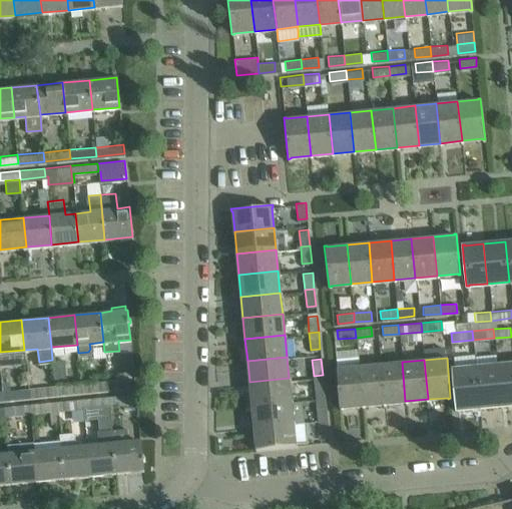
[(402,362),(380,364),(383,403),(405,401),(402,362)]
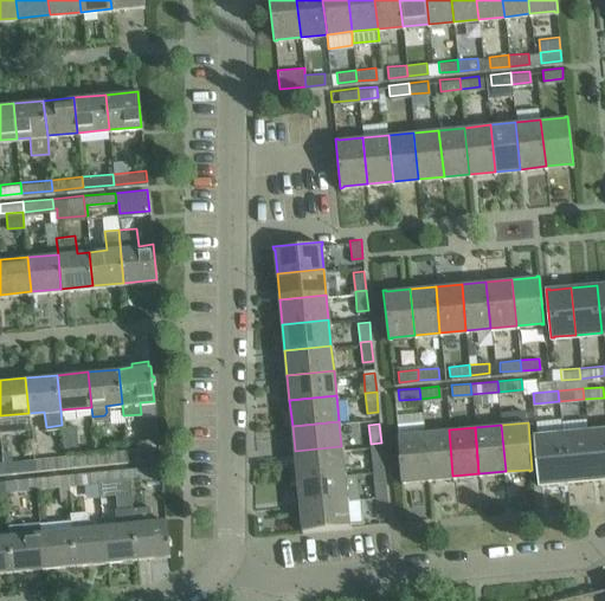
[(604,428),(587,431),(591,478),(604,476),(604,428)]
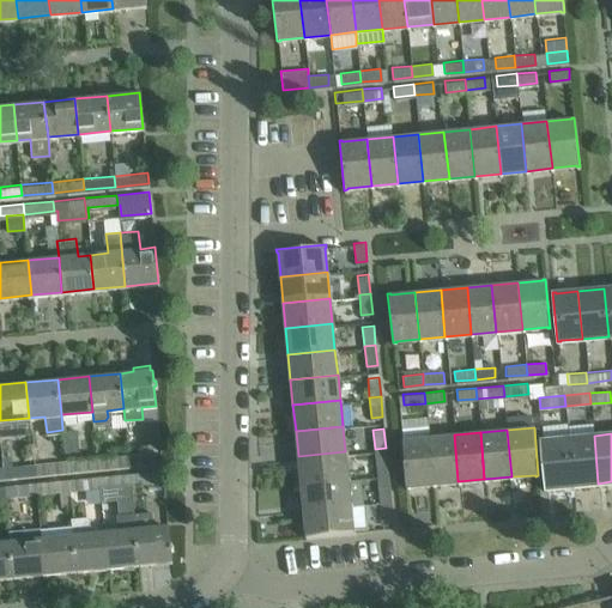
[(454,435),(429,437),(432,484),(458,481),(454,435)]
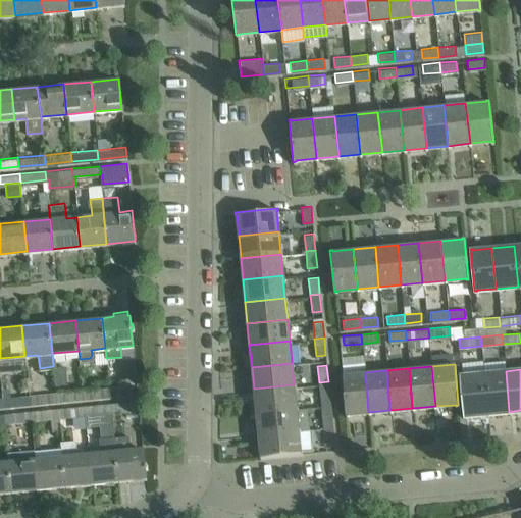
[(509,412),(506,371),(483,373),(487,414),(509,412)]
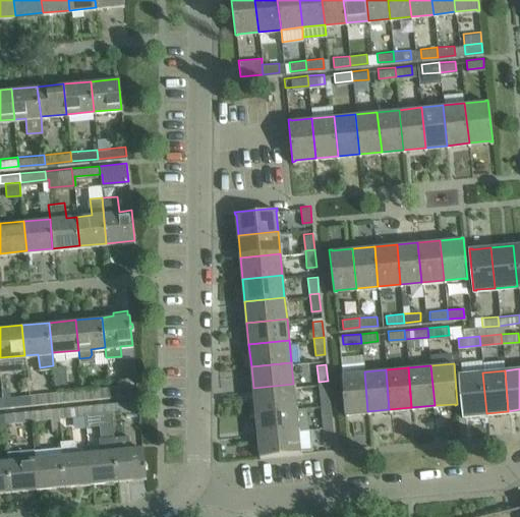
[(367,411),(364,371),(341,374),(345,414),(348,414),(347,413),(367,411)]
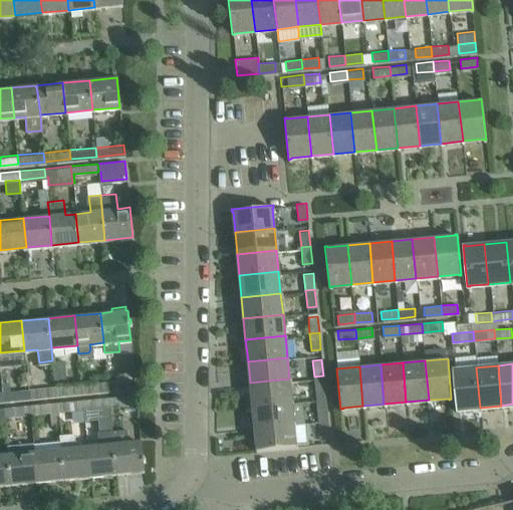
[(480,408),(476,367),(453,369),(457,411),(460,410),(460,409),(480,408)]
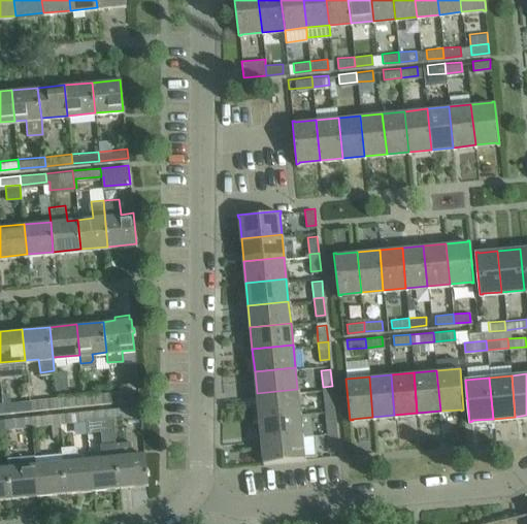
[(137,384),(109,386),(110,400),(138,398),(137,384)]
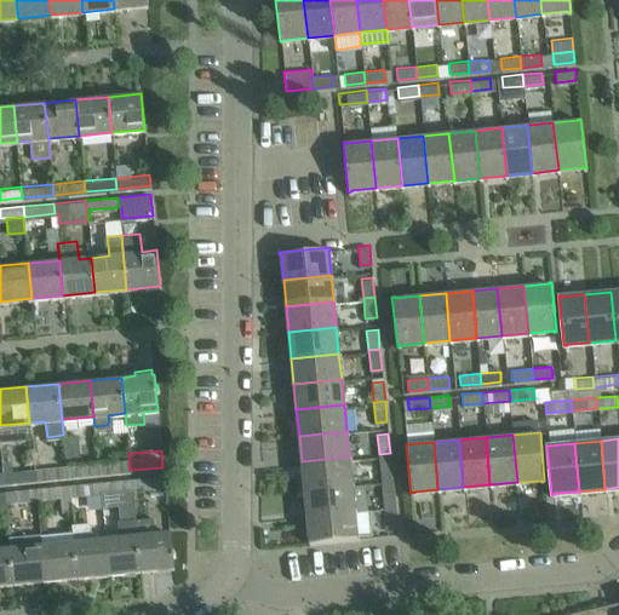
[(129,453),(97,457),(98,473),(130,470),(129,453)]
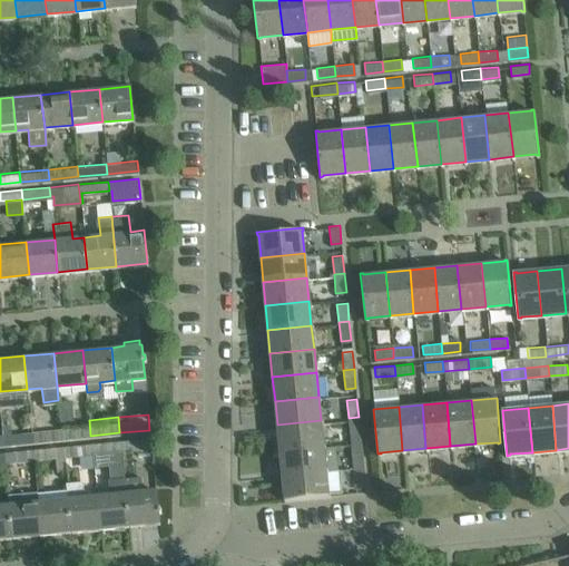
[(361,436),(359,417),(349,418),(350,437),(361,436)]
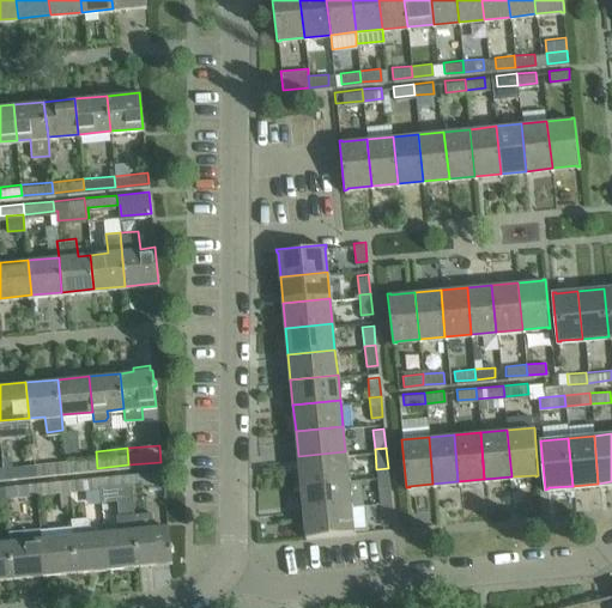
[(97,468),(96,451),(65,455),(66,470),(97,468)]
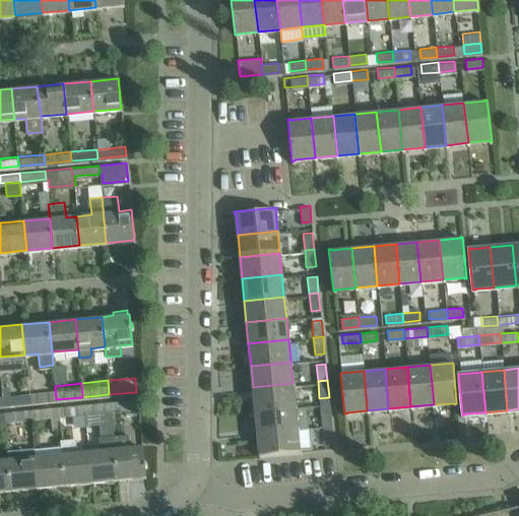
[(293,383),(253,387),(255,409),(295,405),(293,383)]
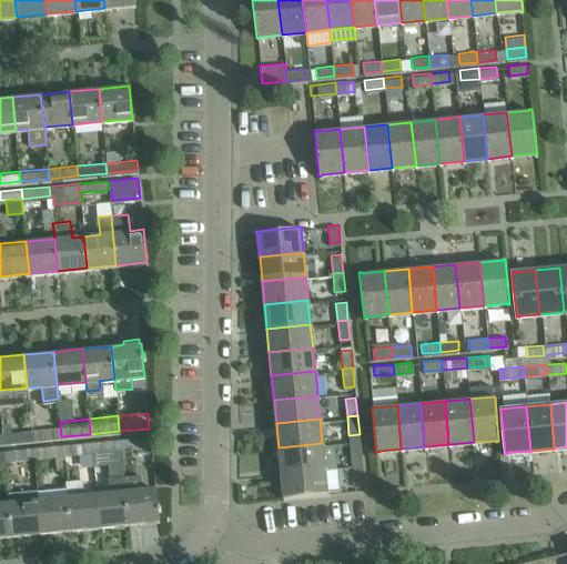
[(60,422),(30,424),(32,440),(61,436),(60,422)]
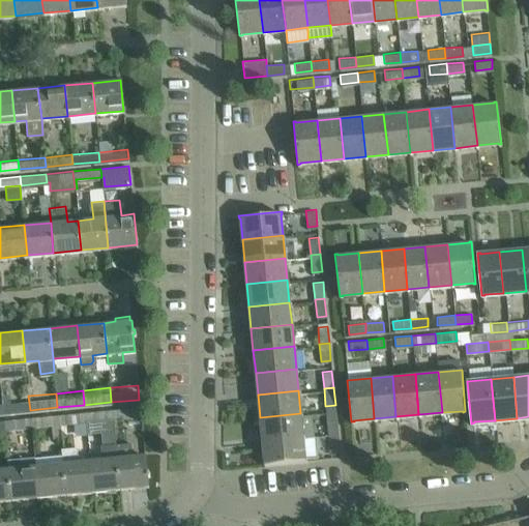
[(30,410),(28,396),(1,399),(2,413),(30,410)]
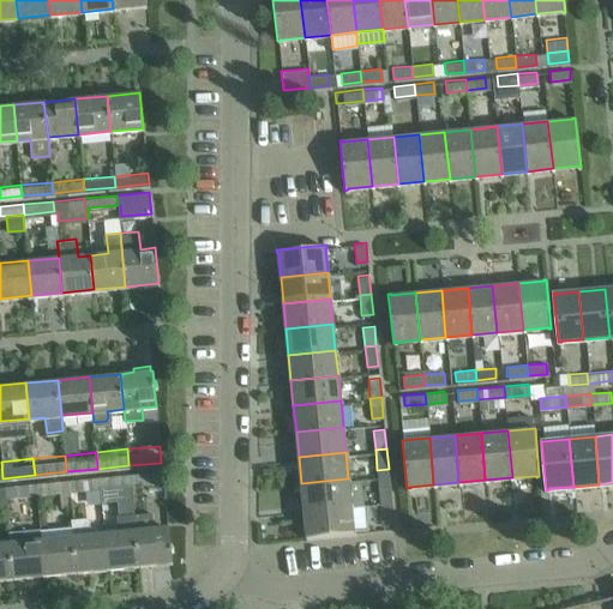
[(130,471),(131,483),(164,481),(163,468),(130,471)]
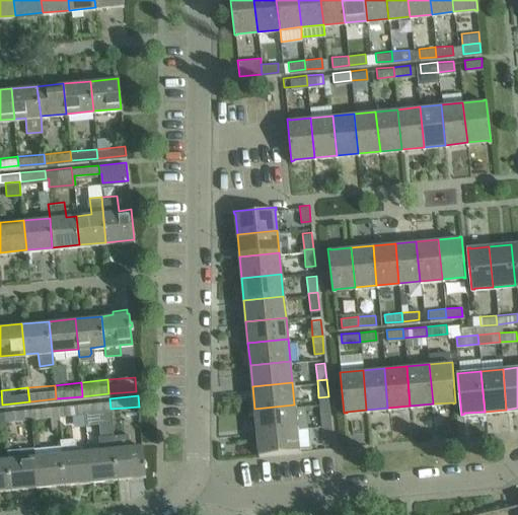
[(111,409),(109,398),(83,401),(84,420),(87,420),(86,412),(111,409)]
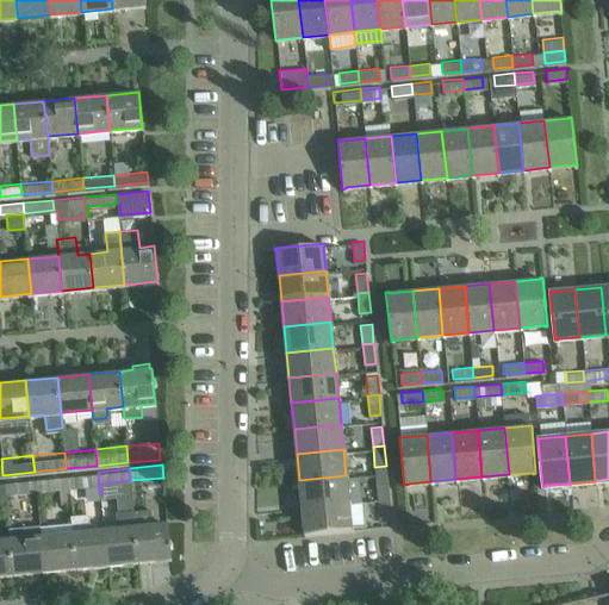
[(98,472),(66,474),(68,500),(70,500),(68,486),(91,485),(92,494),(99,493),(98,472)]
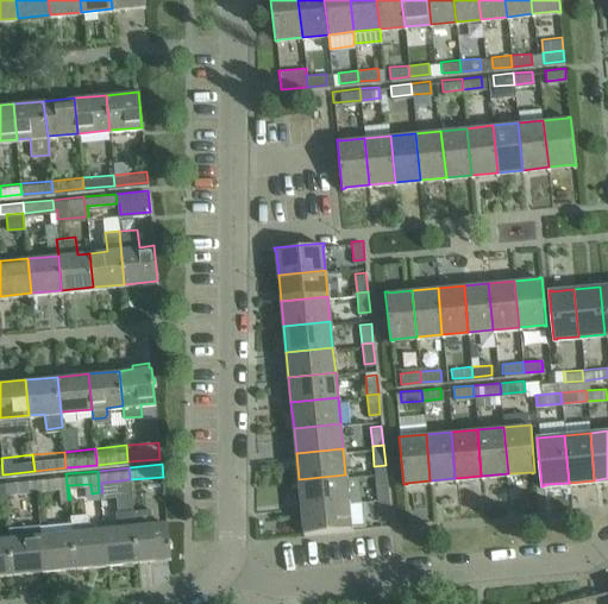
[(66,473),(35,477),(36,489),(61,486),(62,501),(68,499),(66,473)]
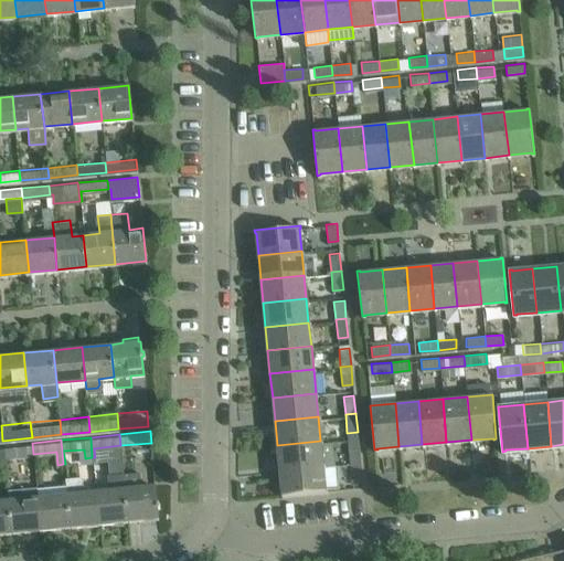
[(322,464),(320,441),(277,445),(279,468),(322,464)]
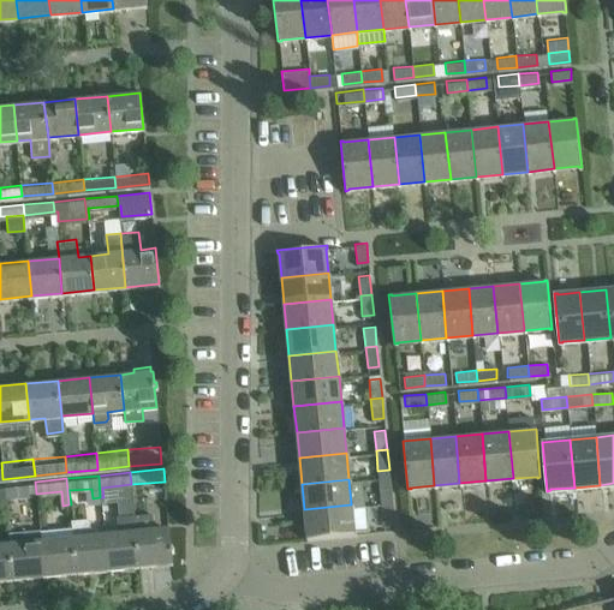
[(36,494),(35,482),(4,485),(5,497),(36,494)]
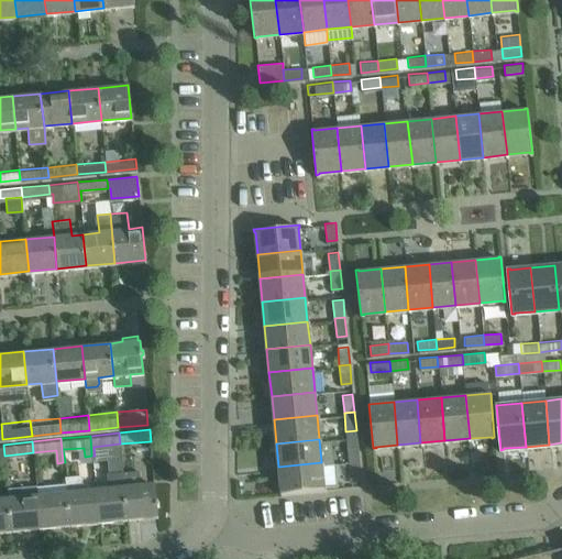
[(349,460),(359,459),(357,441),(346,442),(349,460)]
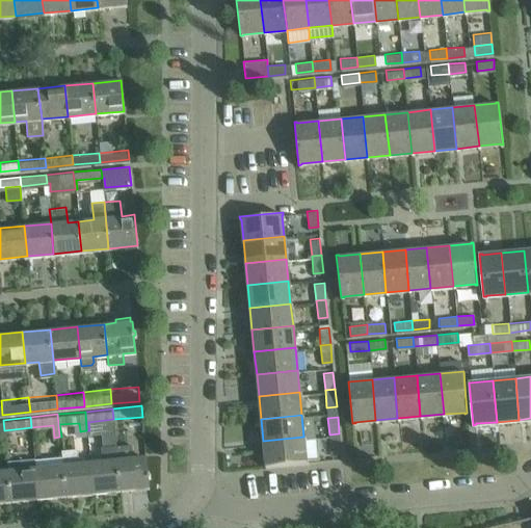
[(339,433),(329,434),(332,452),(341,451),(339,433)]
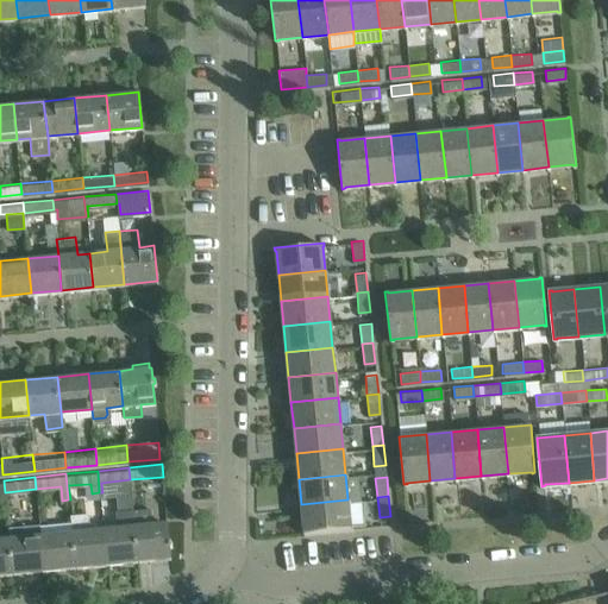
[(351,524),(348,499),(301,504),(304,529),(302,529),(302,533),(352,528),(352,524),(351,524)]
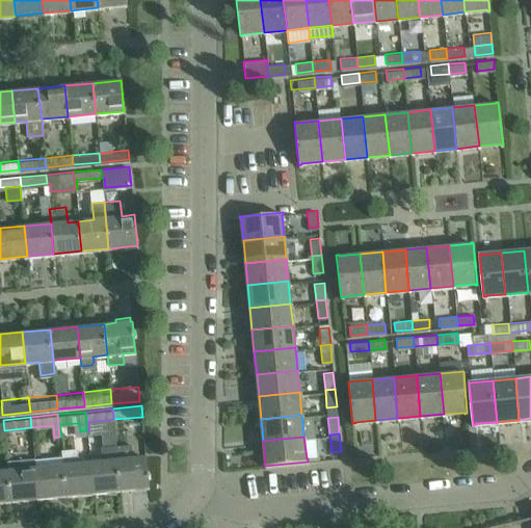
[(132,443),(115,445),(120,490),(149,486),(148,477),(150,476),(149,472),(147,472),(145,456),(133,457),(132,443)]
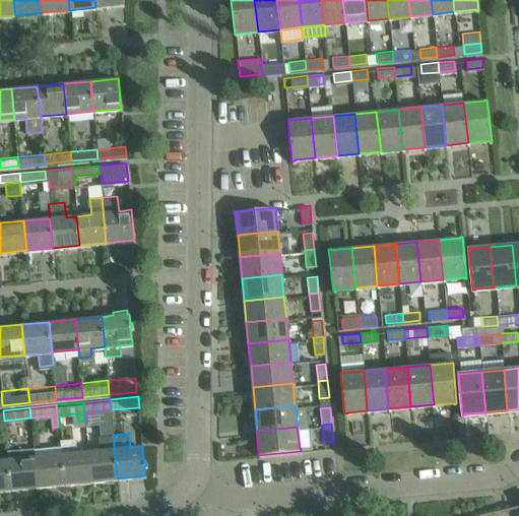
[(99,436),(101,452),(87,453),(90,480),(117,478),(113,435),(99,436)]
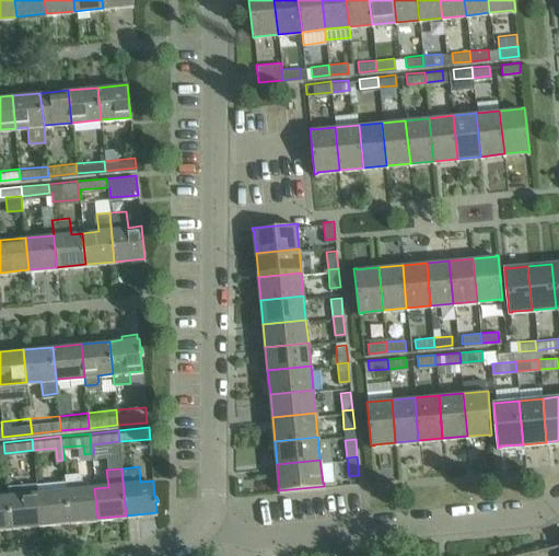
[(69,521),(66,490),(65,479),(36,482),(36,493),(39,524),(69,521)]
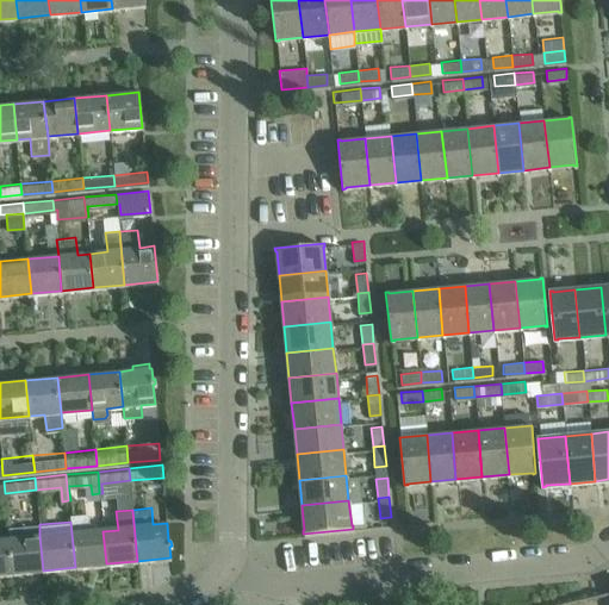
[(106,563),(103,531),(72,534),(75,567),(106,563)]
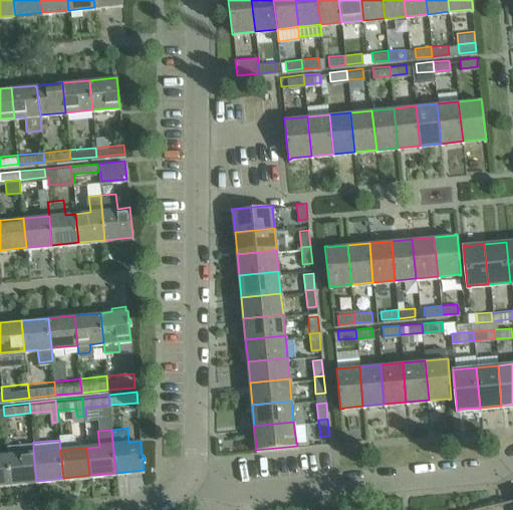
[(33,452),(7,454),(10,483),(36,481),(33,452)]
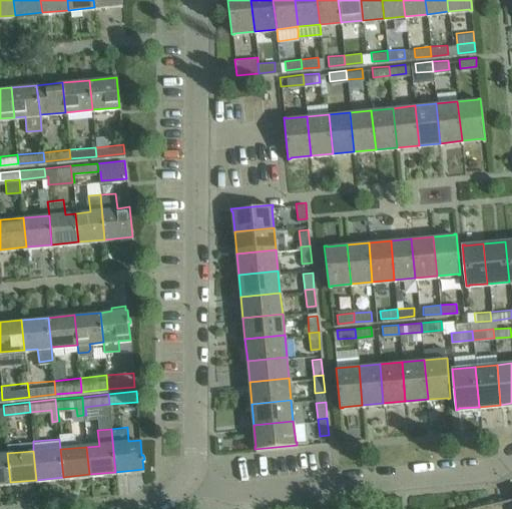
[(0,483),(10,482),(7,453),(0,453),(0,483)]
